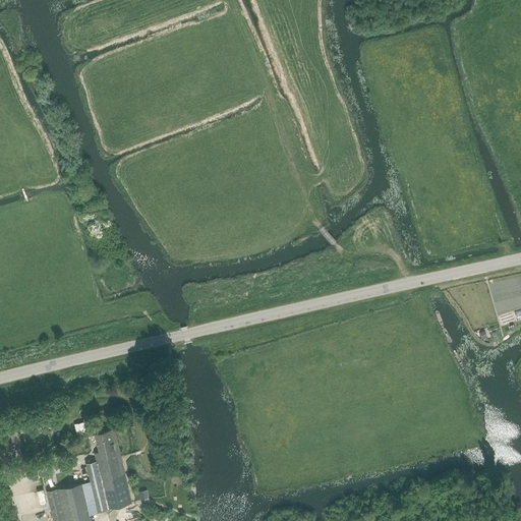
[(83,422),(74,424),(76,433),(85,431),(83,422)]
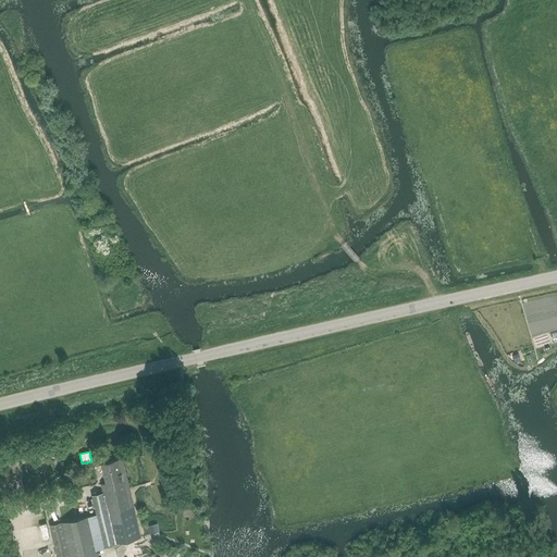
[(122,458),(102,463),(107,483),(101,484),(103,492),(115,543),(141,536),(122,458)]
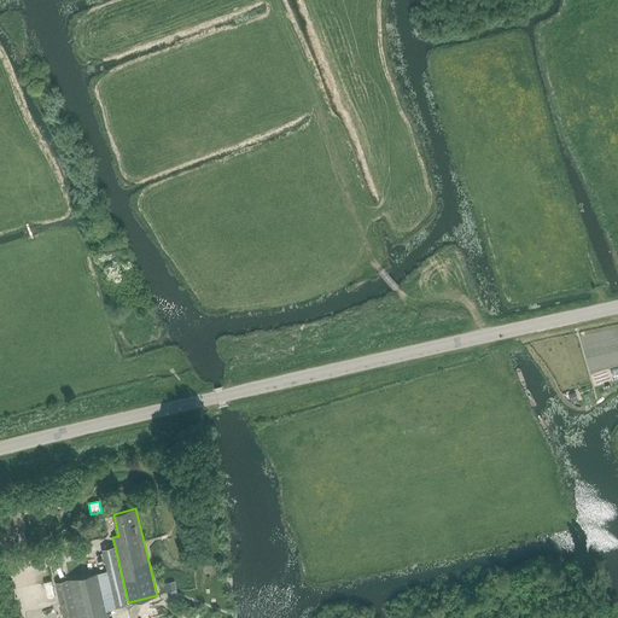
[(101,549),(106,571),(116,608),(129,605),(128,602),(115,546),(101,549)]
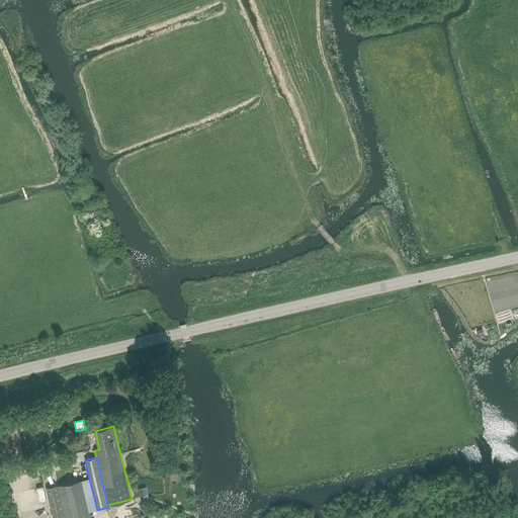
[(89,479),(78,481),(85,512),(97,510),(89,479)]
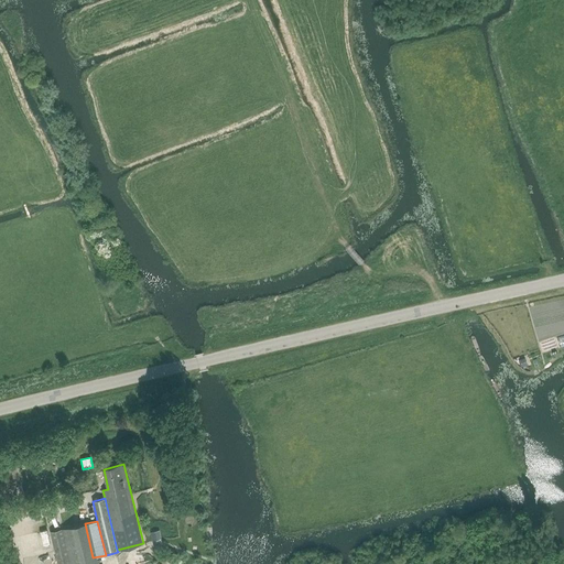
[(93,563),(84,524),(63,529),(71,563),(93,563)]
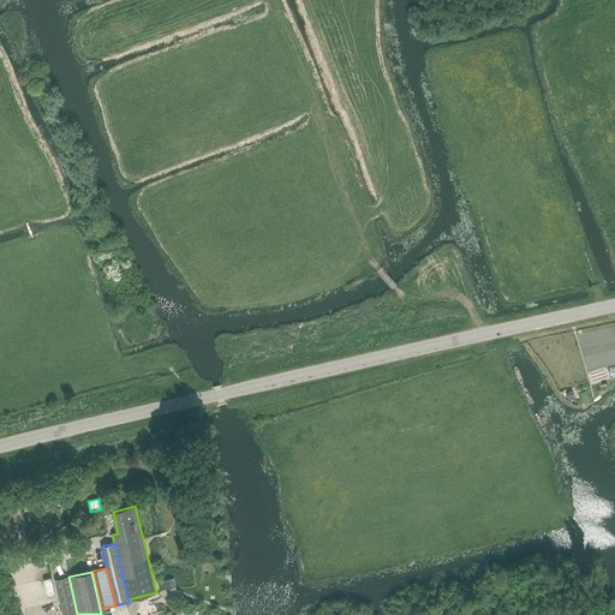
[(77,614),(69,577),(55,580),(63,614),(77,614)]
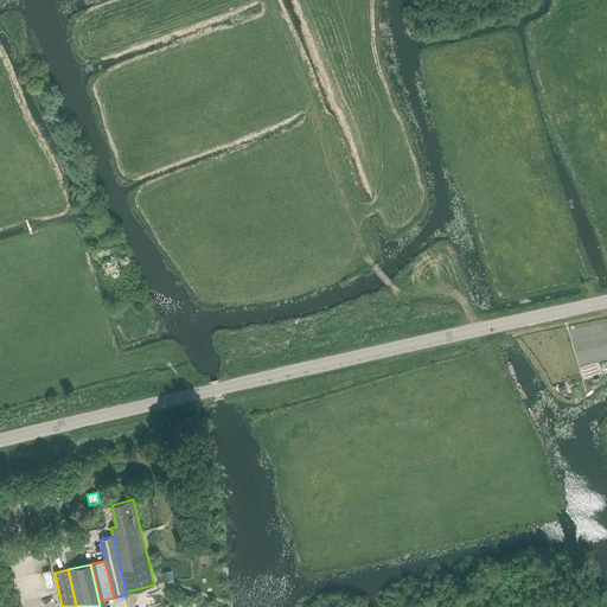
[(163,573),(166,587),(174,585),(172,570),(163,573)]
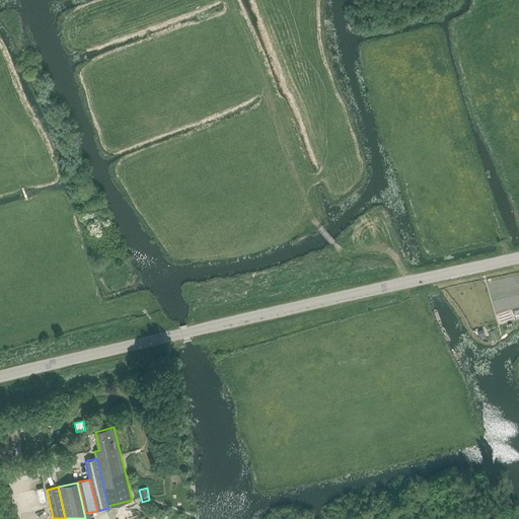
[(124,509),(133,506),(132,500),(122,503),(124,509)]
